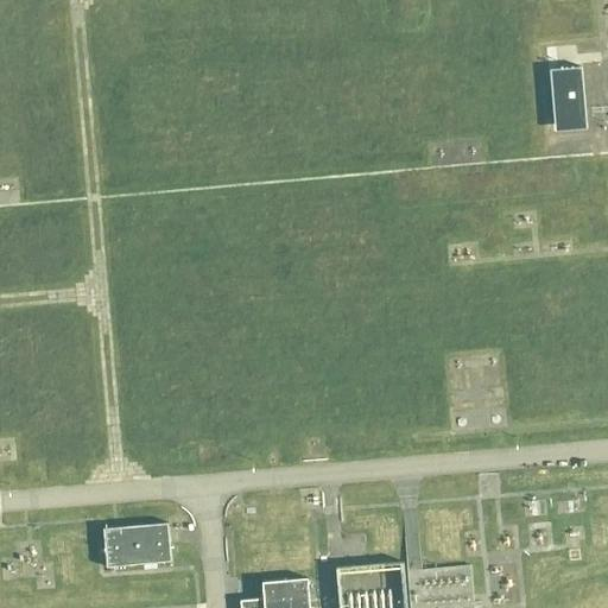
[(586,124),(582,78),(558,80),(563,126),(586,124)]
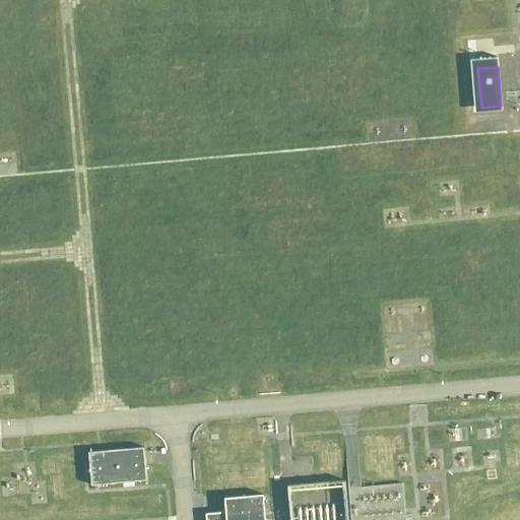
[(144,447),(88,452),(91,484),(147,479),(144,447)]
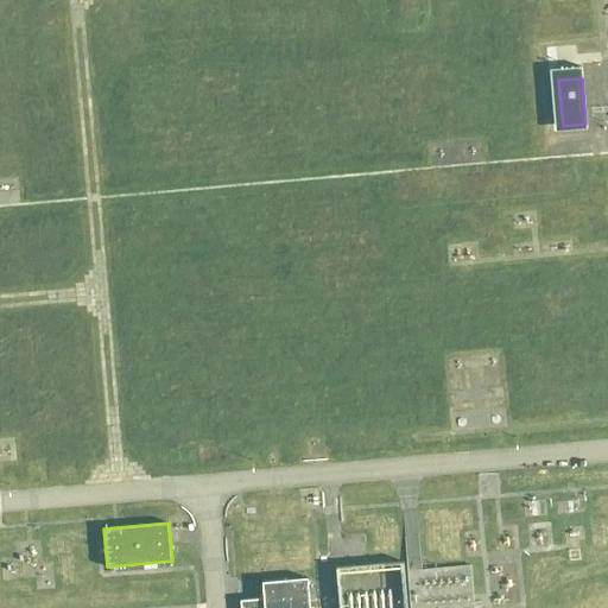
[(310,607),(309,578),(263,582),(264,599),(240,601),(240,607),(310,607)]
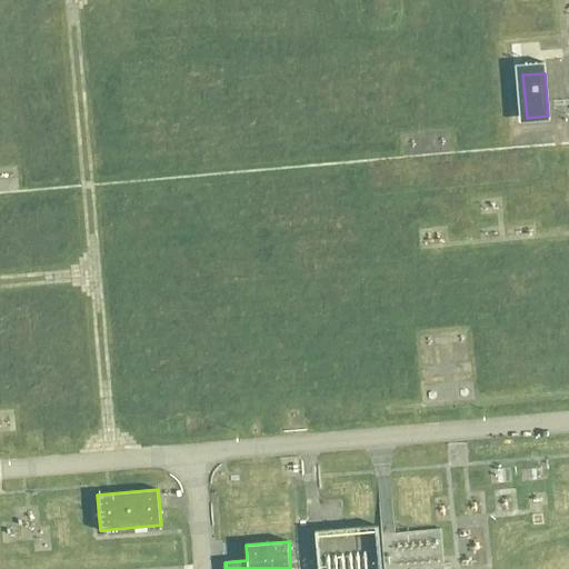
[(396,568),(452,568),(452,543),(396,546),(396,568)]
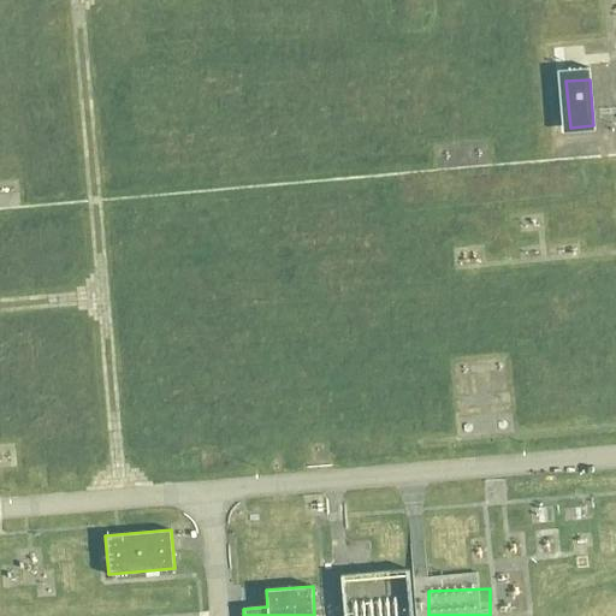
[(355,605),(355,615),(406,615),(406,603),(355,605)]
